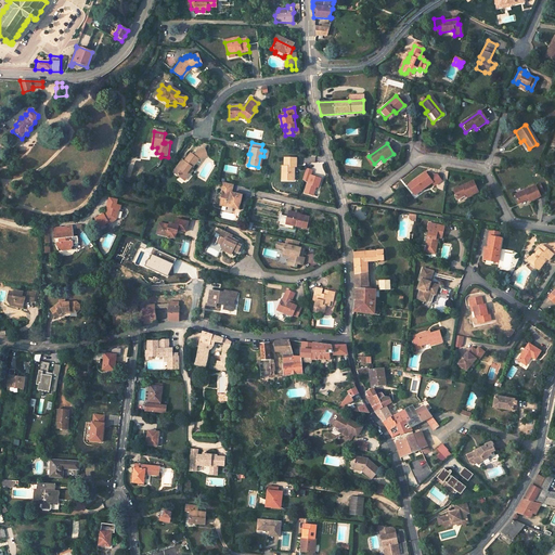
[(192,171),(190,169),(191,168),(192,168),(198,159),(206,156),(204,149),(196,152),(193,156),(190,154),(184,163),(182,166),(180,164),(173,172),(183,180),(186,175),(191,173),(192,171)]
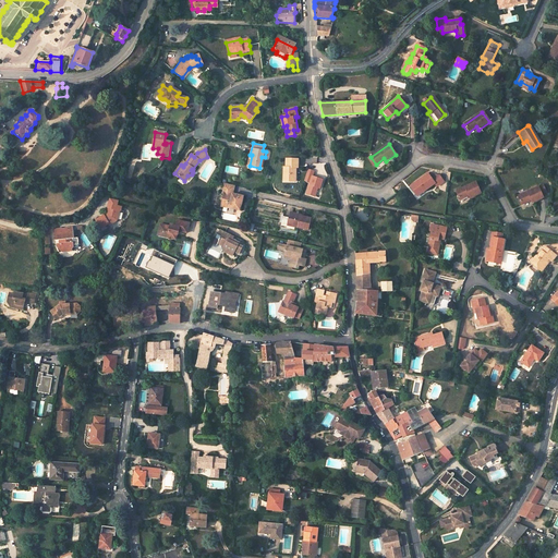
[(284,168),(284,182),(292,183),(292,179),(296,180),(298,171),(296,171),(296,169),(299,169),(300,160),(288,160),(288,168),(284,168)]
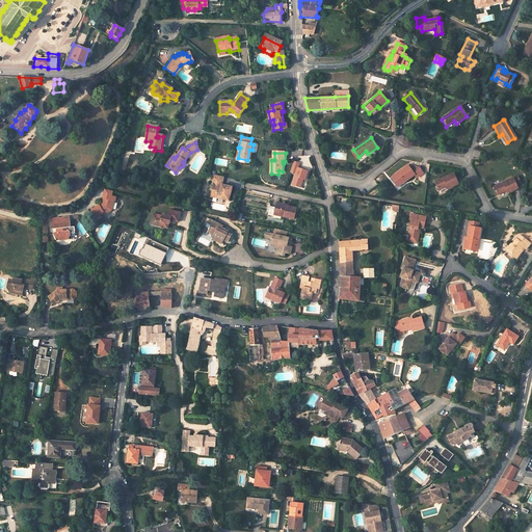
[(293,174),(290,185),(300,187),(301,180),(304,180),(308,170),(298,168),(299,162),(292,161),(289,173),(293,174)]
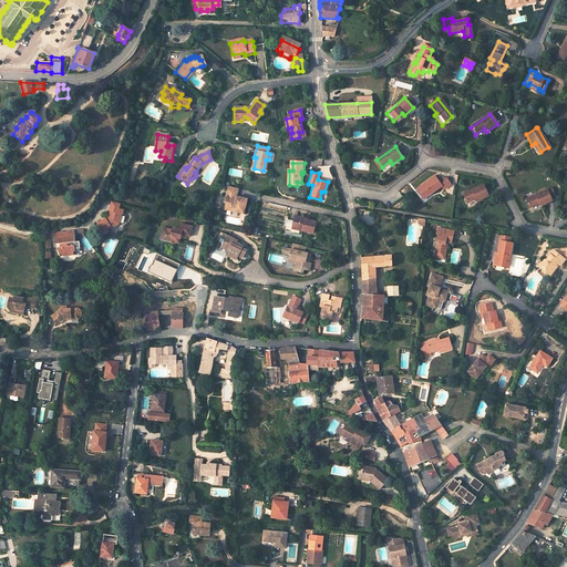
[(432,194),(441,187),(443,189),(450,185),(445,179),(442,178),(440,179),(439,177),(437,178),(436,176),(434,177),(434,176),(415,189),(422,198),(431,192),(432,194)]
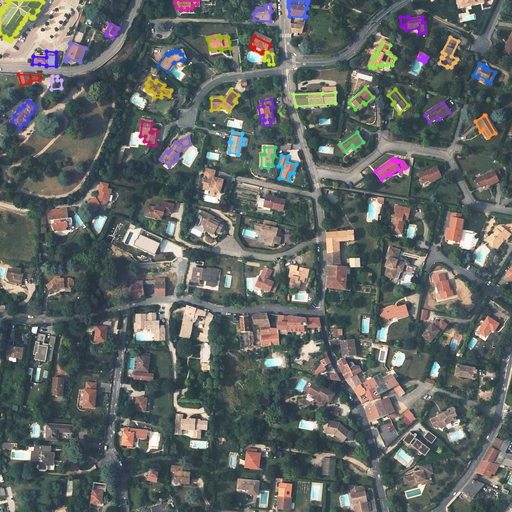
[(421,184),(430,180),(431,183),(441,178),(436,167),(417,176),(421,184)]
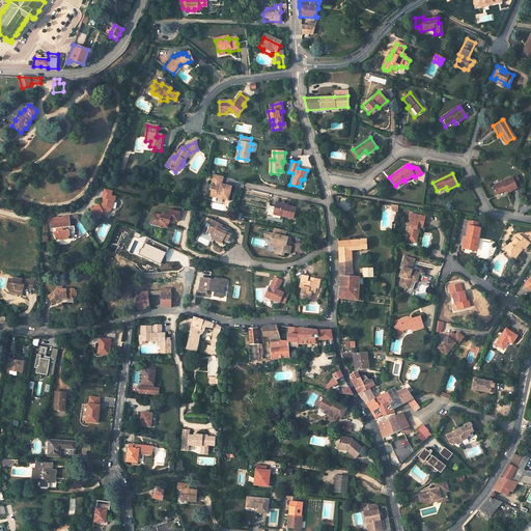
[(227,201),(230,188),(219,185),(221,177),(213,175),(211,184),(213,184),(210,197),(227,201)]
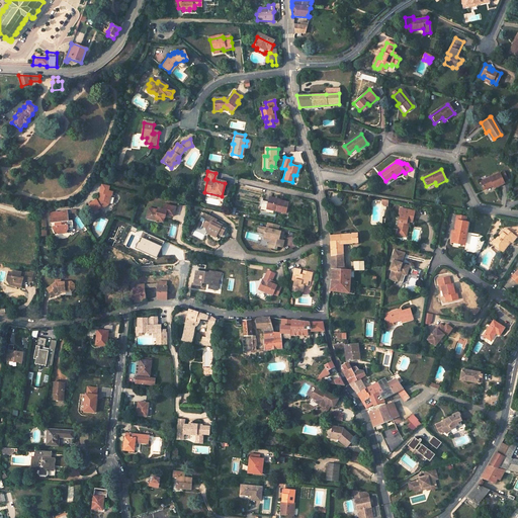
[(504,171),(499,174),(502,181),(507,179),(504,171)]
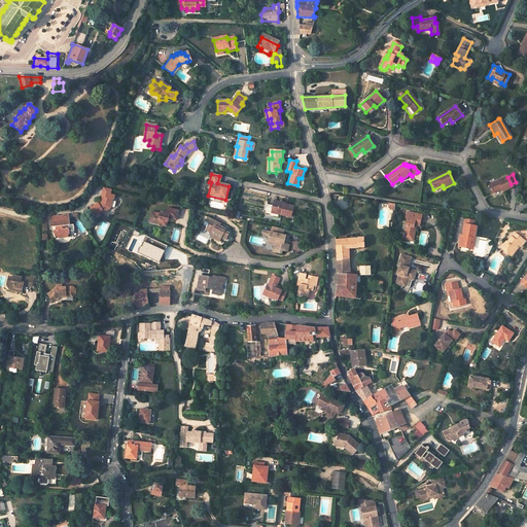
[(492,195),(501,189),(502,192),(513,187),(511,184),(507,177),(488,186),(492,195)]
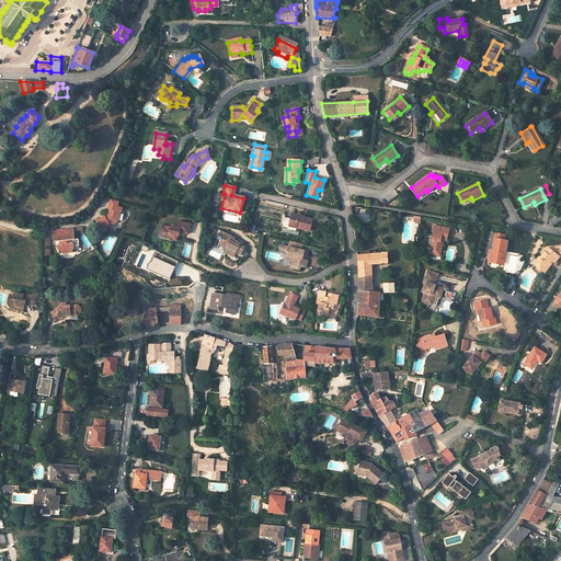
[(419,198),(427,192),(426,190),(418,196),(419,198)]
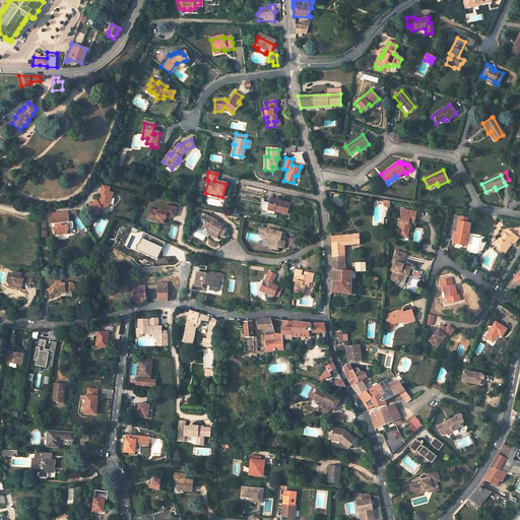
[(96,200),(89,205),(94,213),(102,208),(103,209),(110,205),(110,204),(111,197),(112,196),(113,197),(113,193),(108,192),(110,187),(102,185),(100,193),(101,194),(100,198),(101,198),(101,199),(98,201),(96,200)]
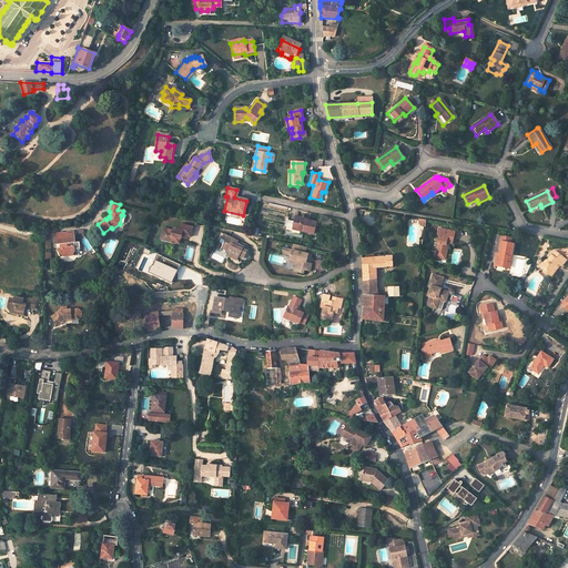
[(294,223),(292,233),(303,235),(304,232),(314,234),(316,223),(304,221),(305,219),(295,216),(294,223)]
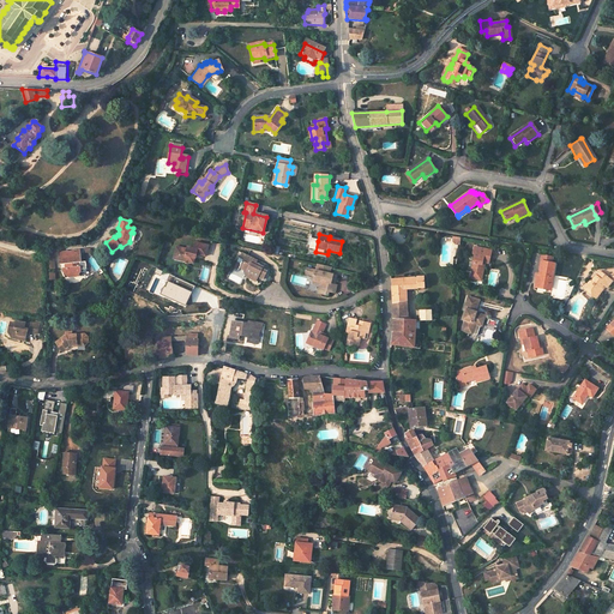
[(186,264),(187,263),(191,264),(193,258),(193,254),(196,254),(205,257),(208,246),(194,242),(192,250),(186,247),(186,250),(175,247),(174,253),(179,254),(178,260),(184,262),(184,263),(186,264)]
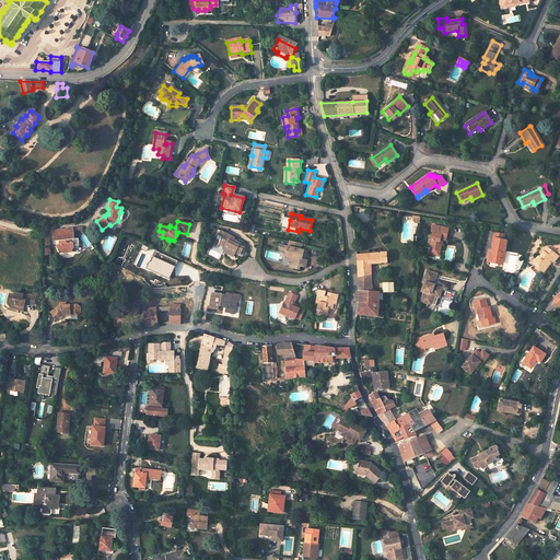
[(429,255),(434,256),(435,251),(439,252),(441,243),(439,242),(440,241),(442,241),(444,242),(447,230),(432,226),(430,236),(432,236),(431,241),(430,241),(428,249),(430,251),(429,255)]
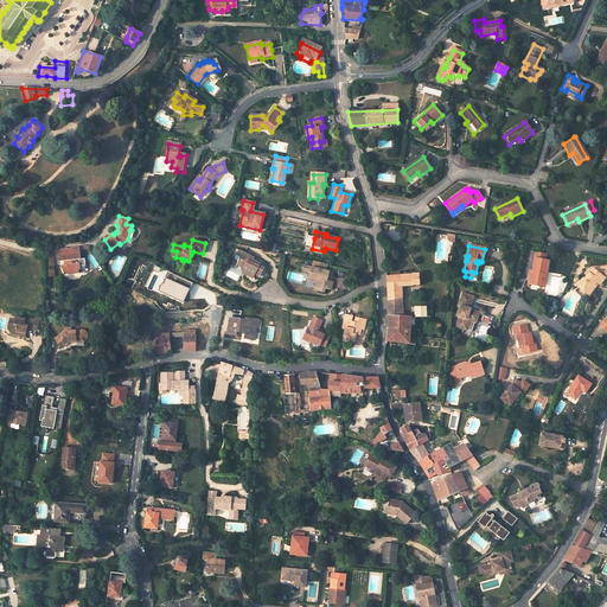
[(71,249),(68,250),(68,248),(59,249),(61,256),(59,256),(61,263),(66,262),(66,267),(64,267),(64,272),(70,276),(77,275),(81,269),(81,267),(80,264),(78,261),(81,260),(80,247),(71,248),(71,249)]
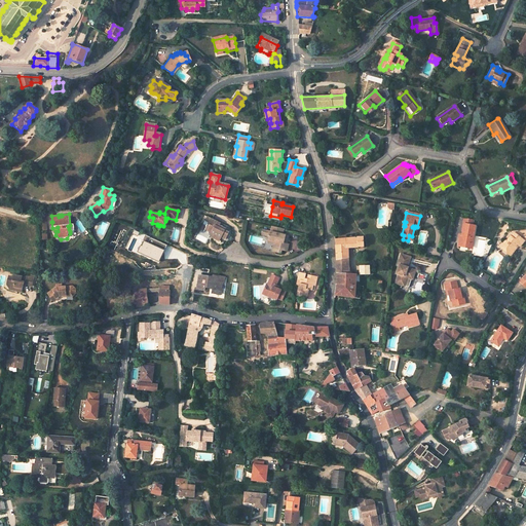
[(210,231),(212,232),(209,237),(217,241),(219,237),(223,239),(226,233),(223,231),(224,229),(217,226),(218,224),(205,218),(203,221),(207,223),(204,227),(201,225),(199,229),(202,231),(203,230),(209,232),(210,231)]
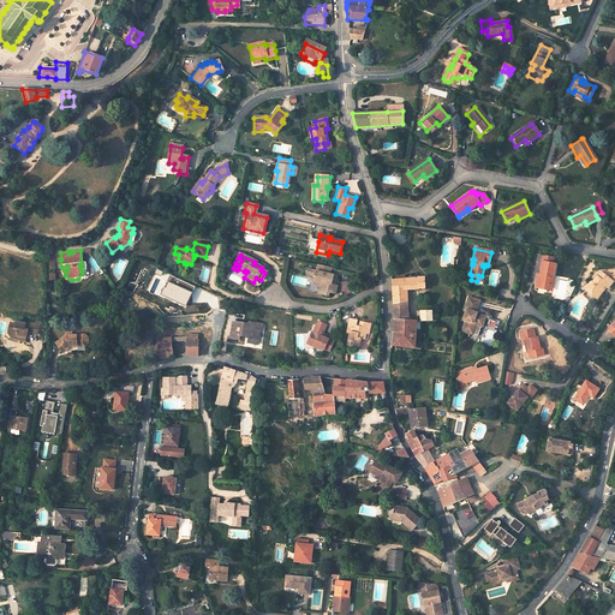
[(551,264),(541,262),(538,276),(537,276),(535,288),(544,291),(545,291),(547,284),(550,285),(551,279),(553,279),(555,264),(551,264)]
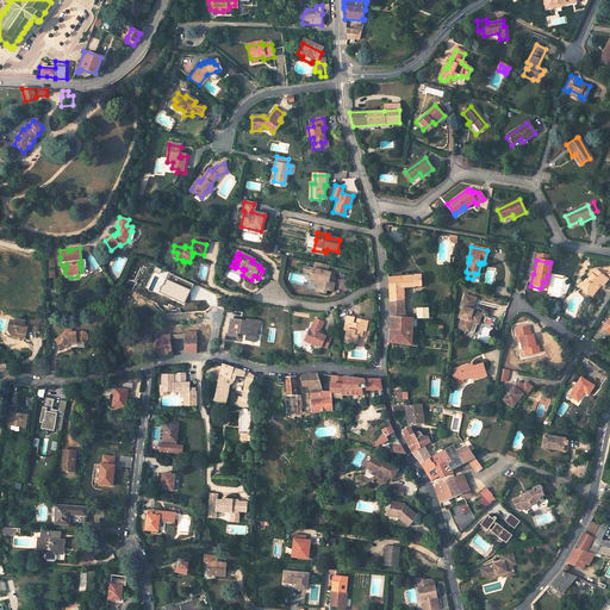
[(303,271),(311,273),(310,275),(310,279),(321,281),(317,292),(324,294),(325,291),(331,292),(334,284),(330,284),(330,280),(332,280),(334,275),(327,273),(328,266),(315,263),(312,269),(303,267),(303,271)]
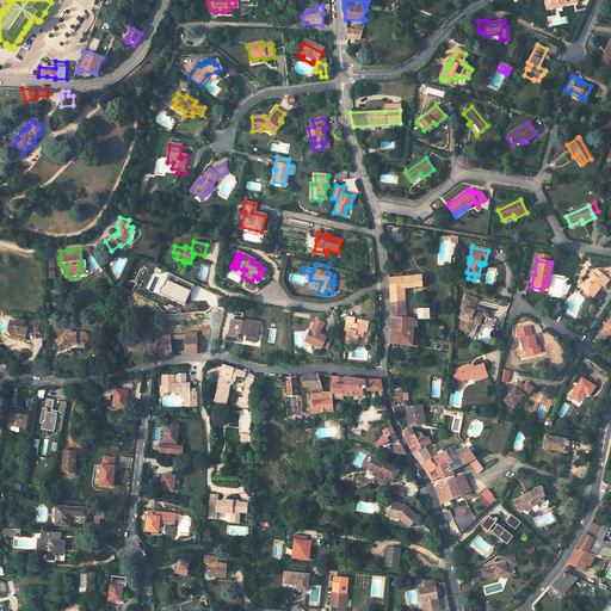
[(588,289),(590,295),(596,294),(602,288),(599,285),(600,284),(603,285),(604,287),(610,279),(610,269),(597,270),(588,281),(587,281),(582,285),(588,289)]
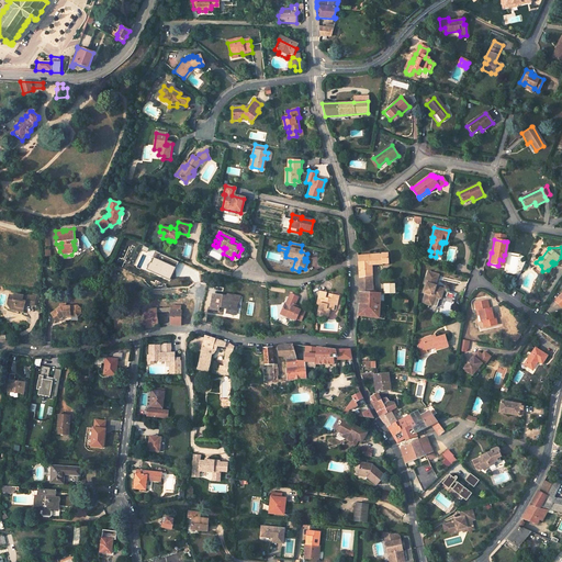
[(358,316),(381,319),(382,316),(379,316),(380,306),(381,294),(373,294),(373,293),(372,287),(372,265),(389,265),(389,254),(358,257),(358,267),(359,280),(359,282),(359,300),(359,310),(358,316)]
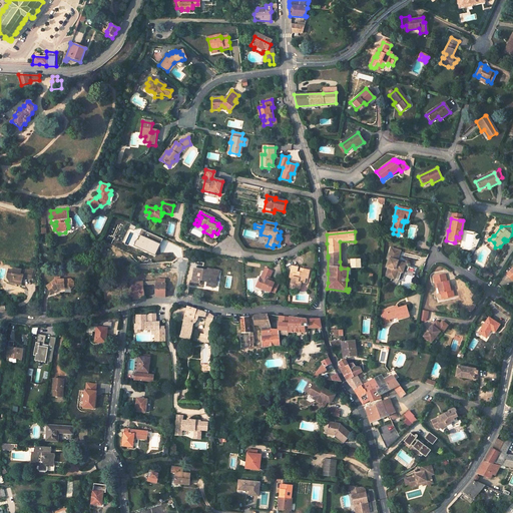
[(265,245),(267,245),(270,236),(261,234),(260,237),(266,238),(265,245)]
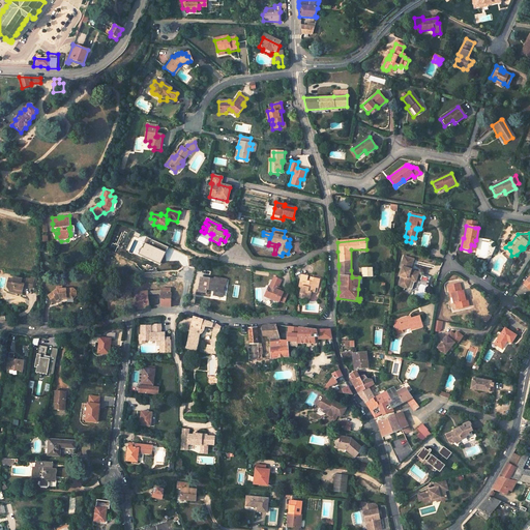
[(412,260),(404,257),(401,267),(402,267),(399,275),(402,276),(399,286),(405,288),(406,284),(409,284),(410,280),(415,282),(418,273),(412,271),(411,272),(409,271),(409,270),(410,269),(409,269),(412,260)]
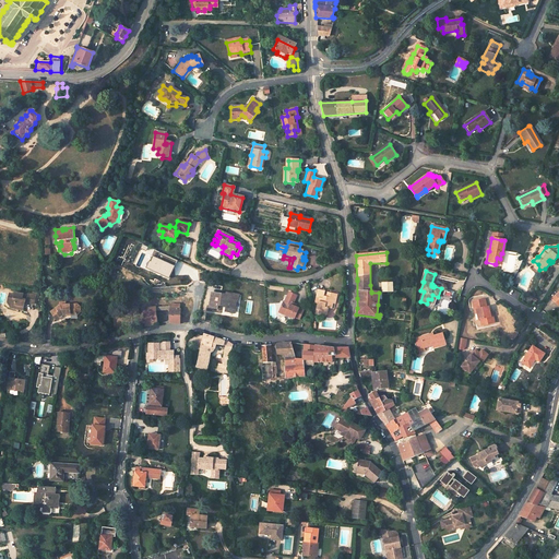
[(392,283),(382,283),(382,293),(392,293),(392,286),(392,283)]
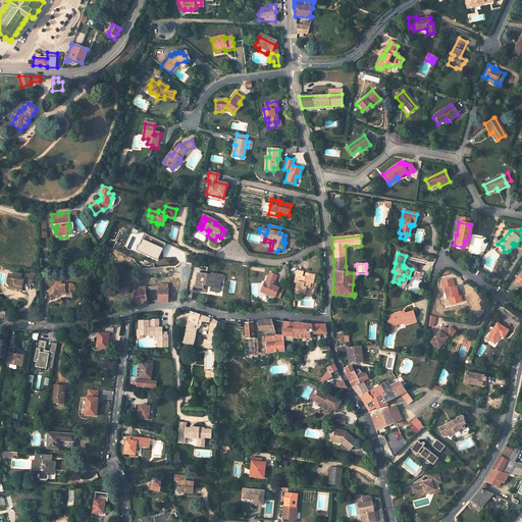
[(314,275),(306,273),(305,277),(302,277),(303,272),(297,271),(295,278),(298,279),(295,291),(298,291),(298,295),(305,297),(306,289),(309,290),(310,284),(311,279),(313,279),(314,275)]
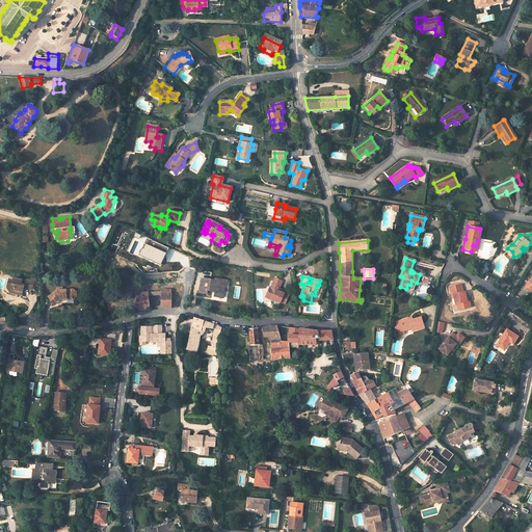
[(282,282),(274,277),(271,286),(273,287),(272,289),(270,288),(269,292),(267,291),(264,297),(271,300),(271,299),(278,303),(280,301),(284,304),(288,296),(281,292),(277,291),(278,289),(282,282)]
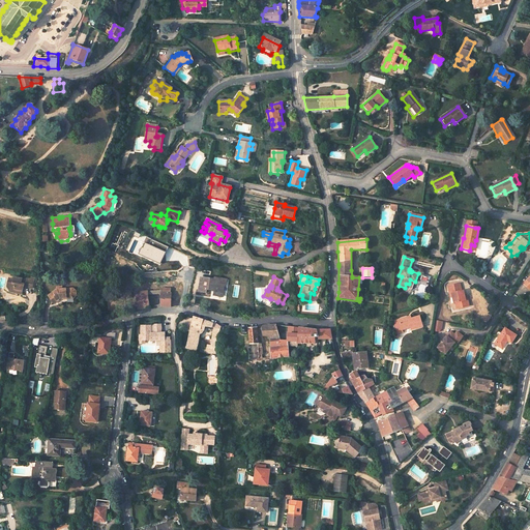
[(7,287),(10,292),(15,289),(23,290),(24,287),(24,285),(26,285),(26,287),(33,288),(34,280),(27,278),(27,280),(15,277),(13,278),(9,277),(7,287)]
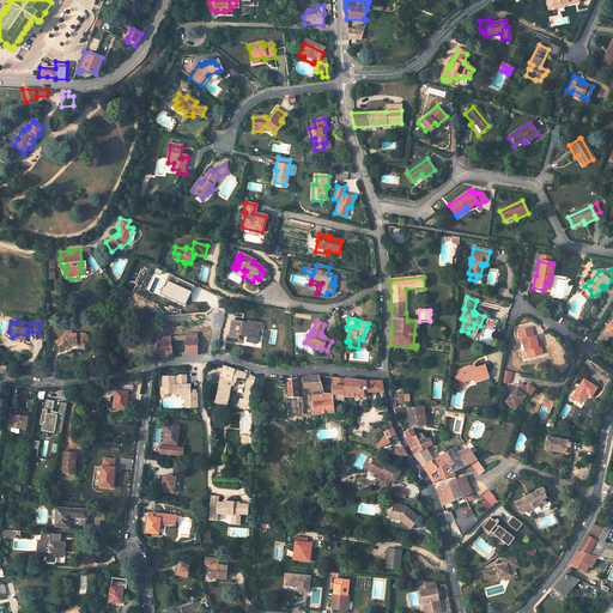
[(234,325),(231,340),(241,340),(241,337),(246,338),(247,335),(250,335),(249,344),(259,345),(260,331),(262,331),(263,325),(249,323),(249,326),(234,325)]
